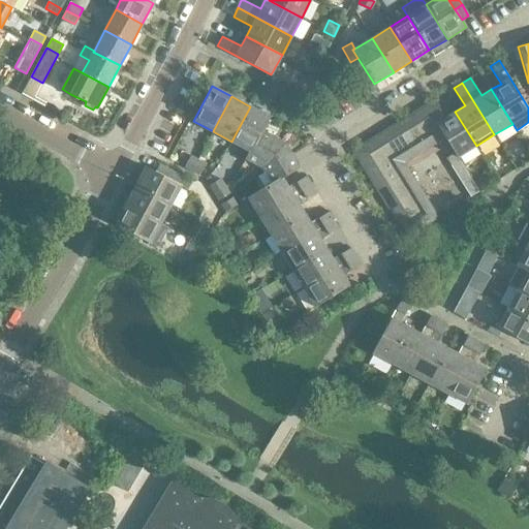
[(476,146),(455,112),(445,118),(434,99),(425,105),(445,137),(444,137),(454,153),(455,153),(458,157),(476,146)]
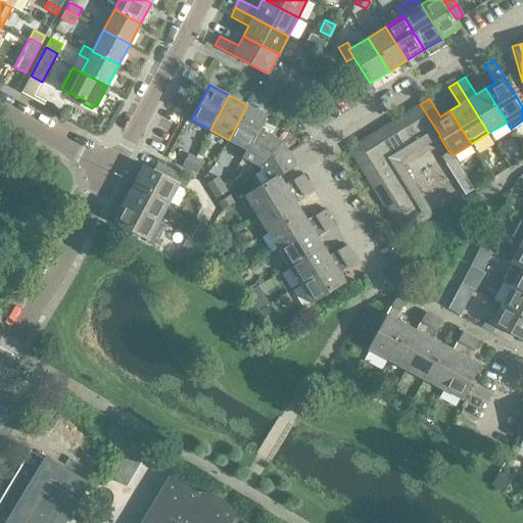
[(396,120),(416,151),(439,136),(440,136),(420,104),(396,120)]
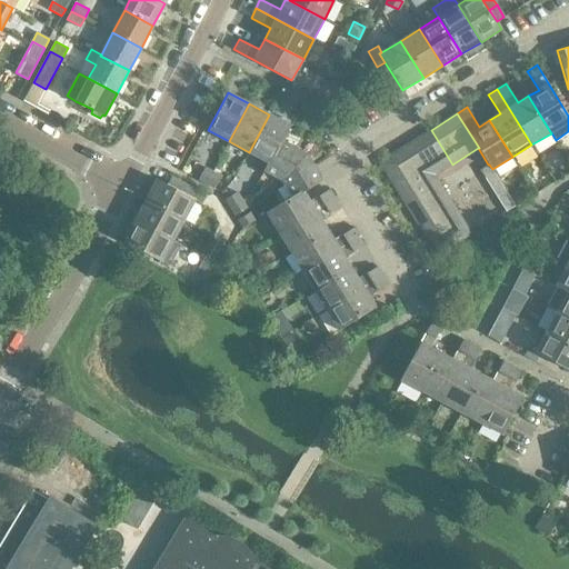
[(280,140),(282,141),(290,126),(269,115),(249,152),(268,162),(269,163),(280,140)]
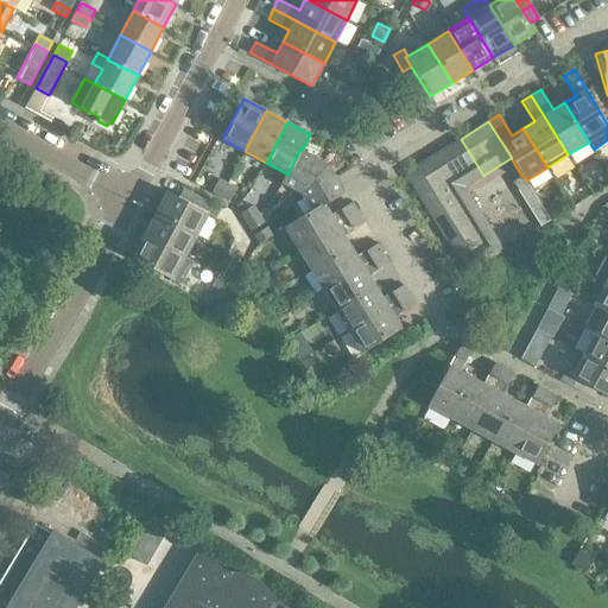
[(483,176),(461,139),(432,156),(456,194),(483,176)]
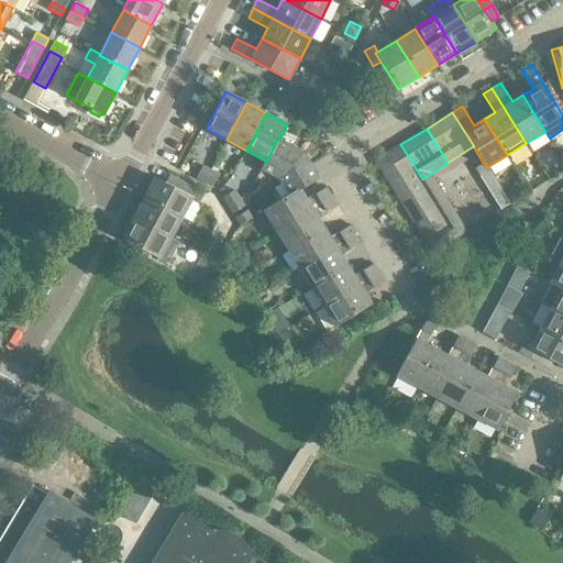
[(279,140),(277,139),(266,162),(265,161),(261,168),(278,178),(304,152),(279,140)]
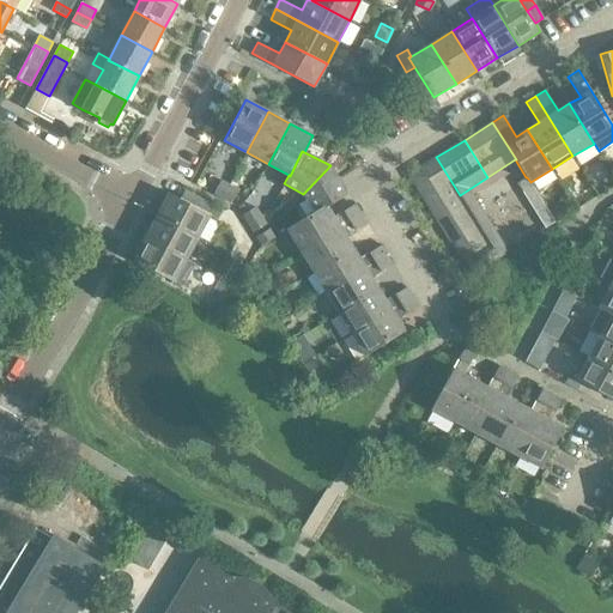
[(432,213),(460,195),(436,157),(408,175),(432,213)]
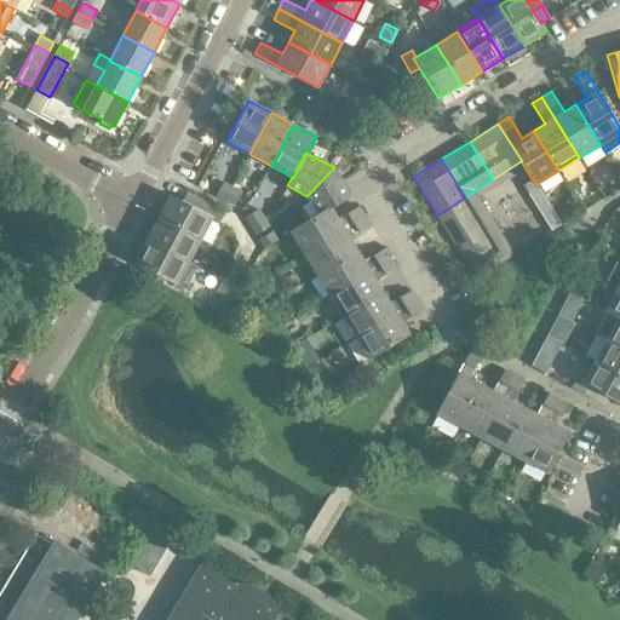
[(331,208),(351,196),(334,167),(306,196),(308,196),(319,214),(290,231),(303,253),(363,216),(359,206),(338,219),(331,208)]
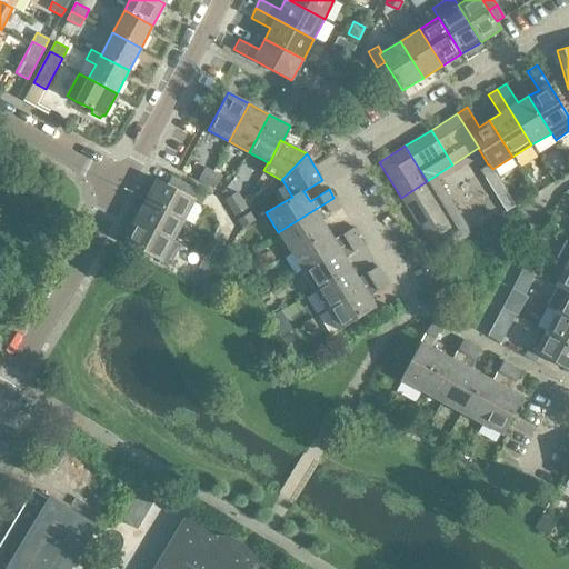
[(485,178),(495,172),(492,169),(489,165),(488,165),(479,170),(485,178)]
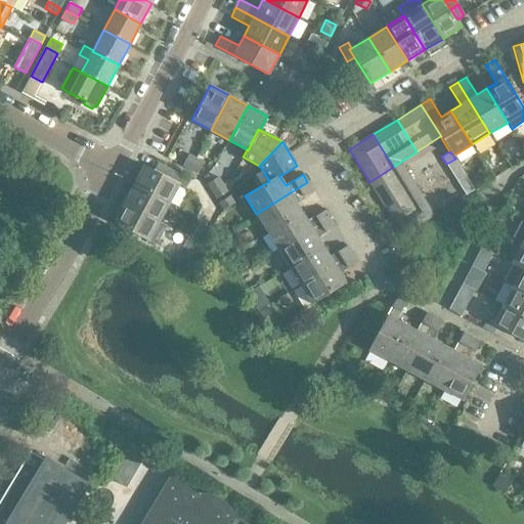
[(188,154),(182,165),(198,173),(204,162),(188,154)]
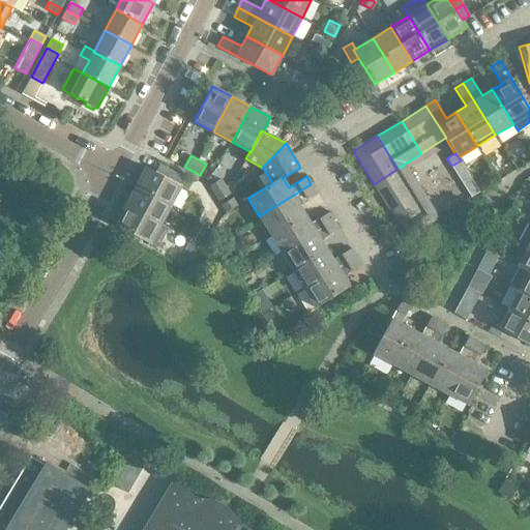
[(451,166),(457,174),(466,168),(461,160),(451,166)]
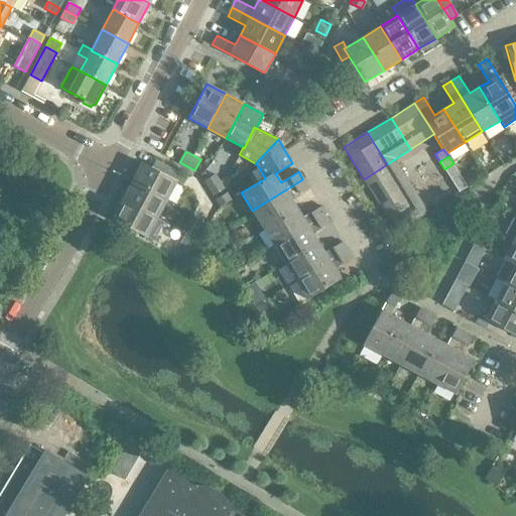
[(161,172),(165,165),(154,159),(150,166),(161,172)]
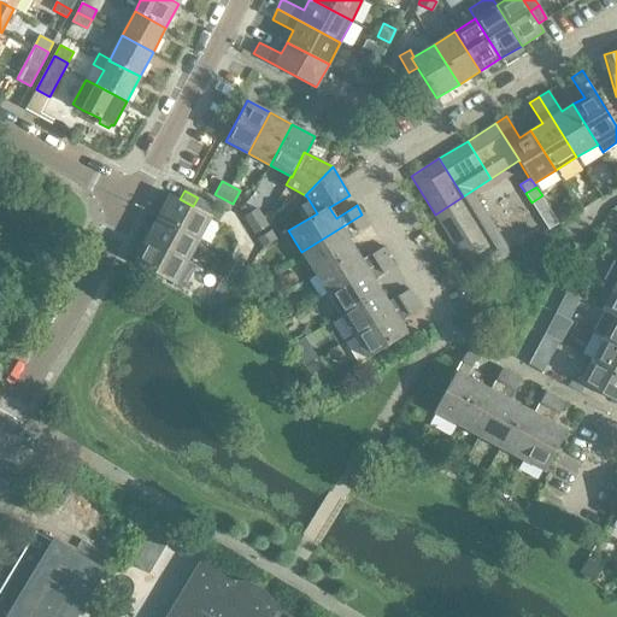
[(170,194),(158,217),(199,239),(210,218),(218,223),(224,211),(211,204),(206,213),(170,194)]
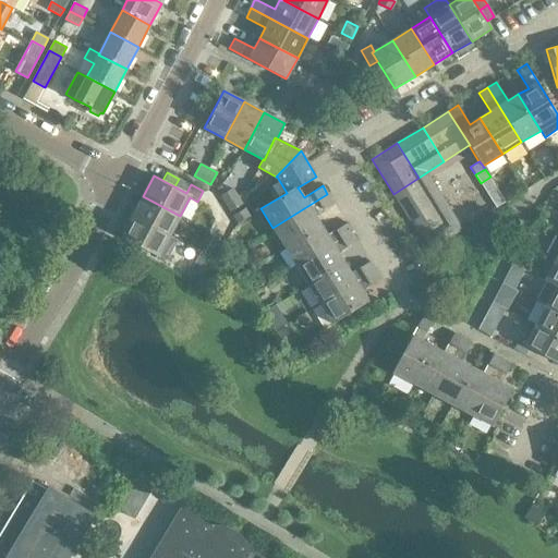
[(429,177),(396,197),(411,222),(445,201),(429,177)]
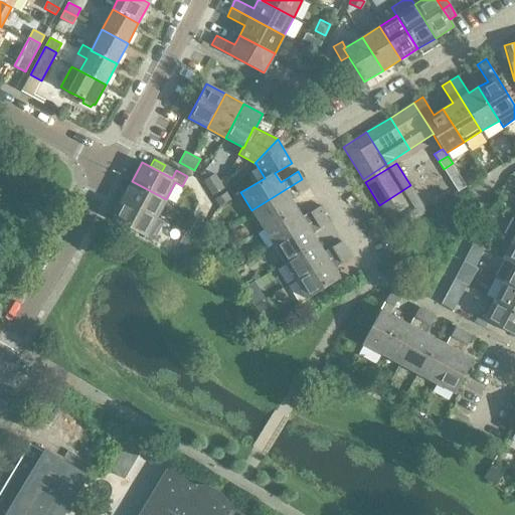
[(444,169),(449,176),(457,171),(453,163),(444,169)]
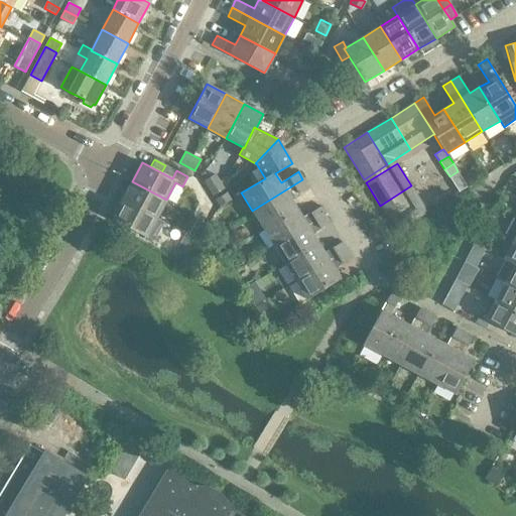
[(161,172),(172,178),(176,170),(165,165),(161,172)]
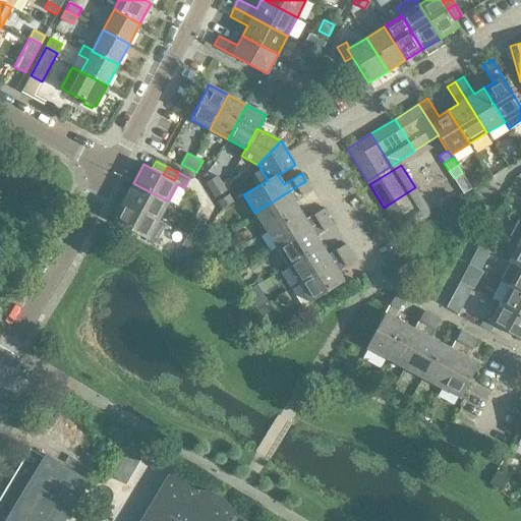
[(459,186),(467,180),(462,173),(454,178),(459,186)]
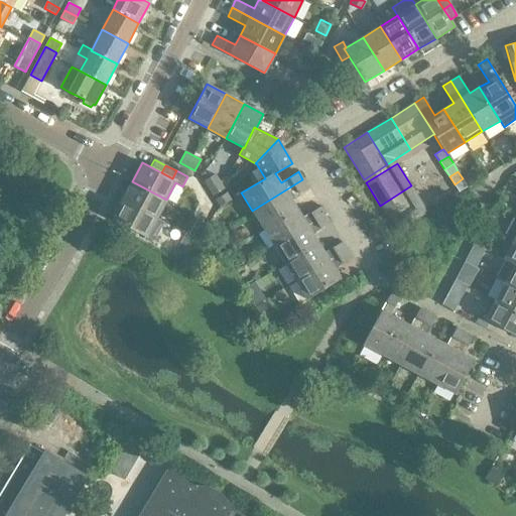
[(204,180),(208,187),(219,180),(215,173),(204,180)]
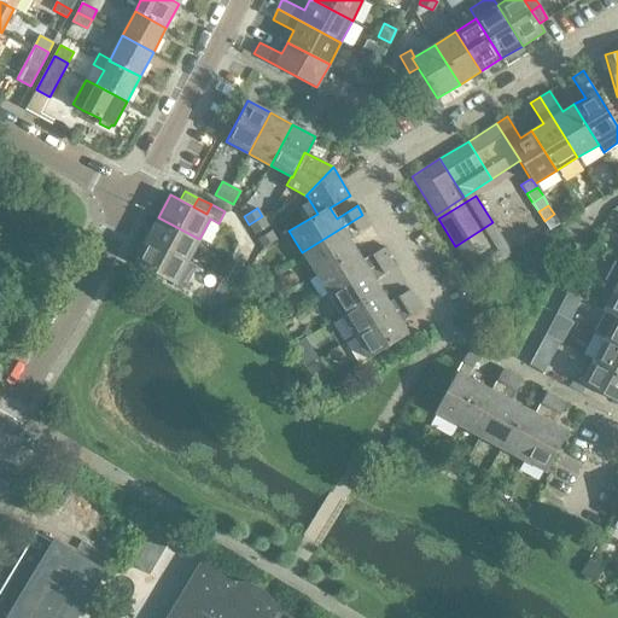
[(544,221),(549,229),(560,223),(554,214),(544,221)]
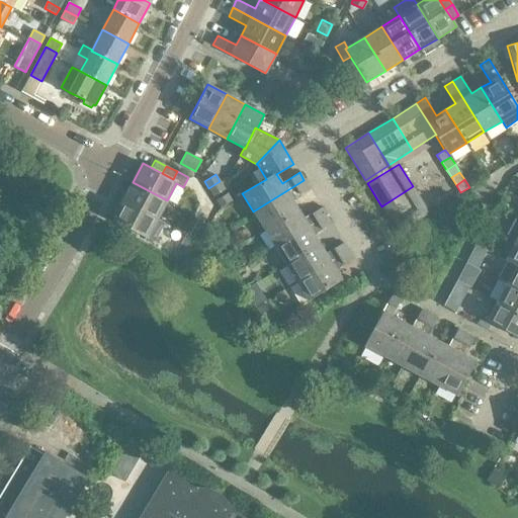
[(310,188),(304,180),(253,211),(264,229),(297,208),(292,199),(310,188)]
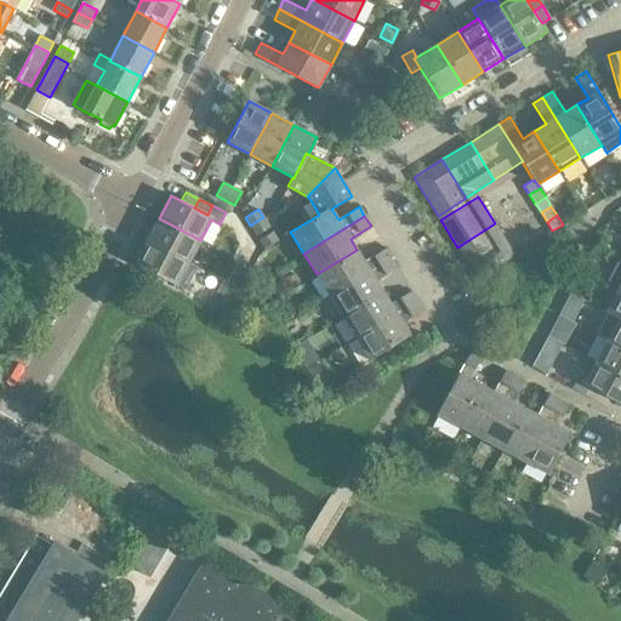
[(250,226),(256,234),(268,227),(263,217),(250,226)]
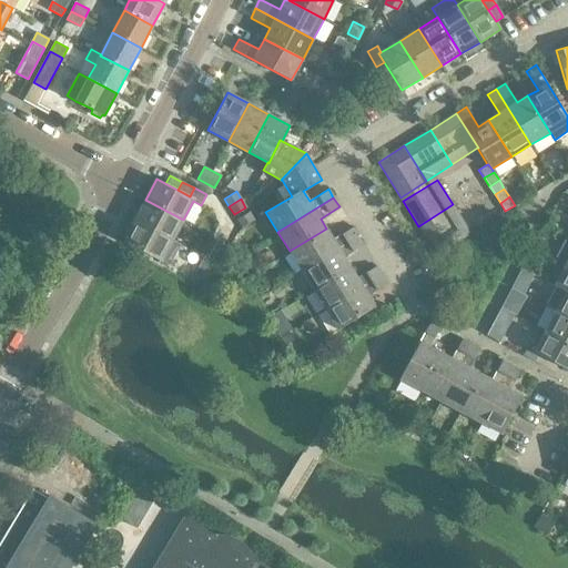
[(145,200),(134,220),(173,240),(183,220),(145,200)]
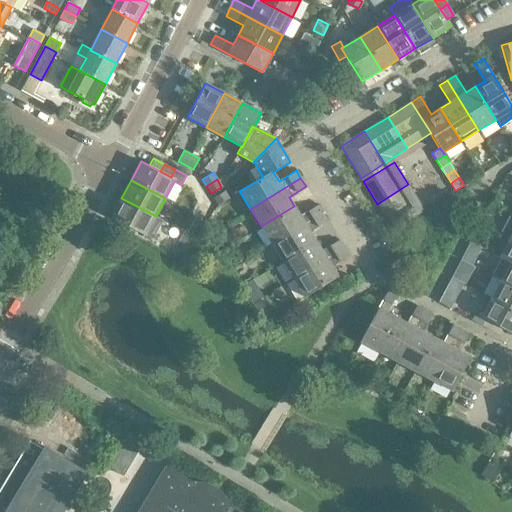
[(408,184),(377,204),(385,217),(388,215),(396,228),(424,211),(408,184)]
